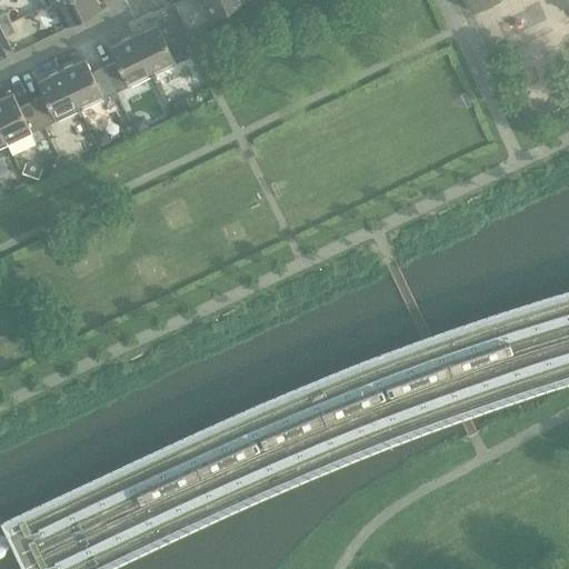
[(96,0),(58,0),(52,2),(63,26),(100,8),(96,0)]
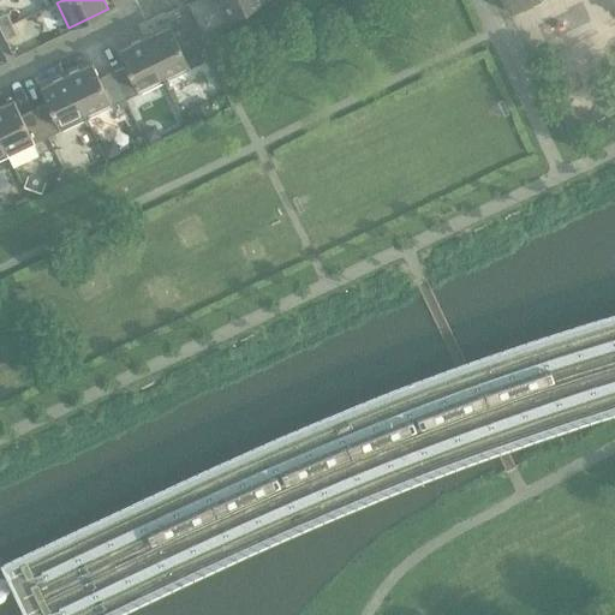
[(216,0),(226,19),(266,0),(216,0)]
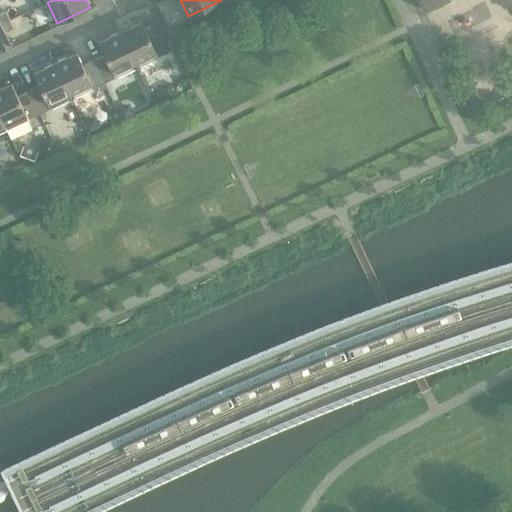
[(419,0),(424,9),(423,9),(423,10),(445,0),(419,0)]
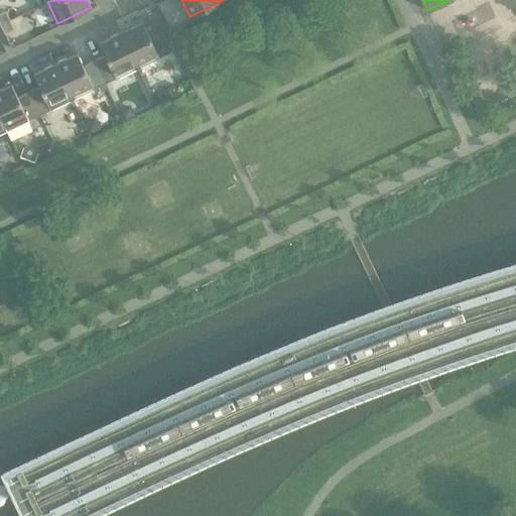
[(0,13),(0,24),(0,25),(10,20),(6,11),(0,13)]
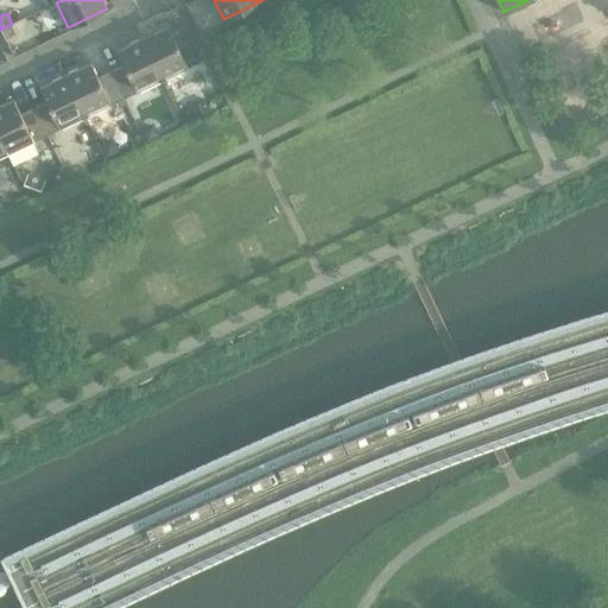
[(12,24),(0,30),(6,40),(17,35),(12,24)]
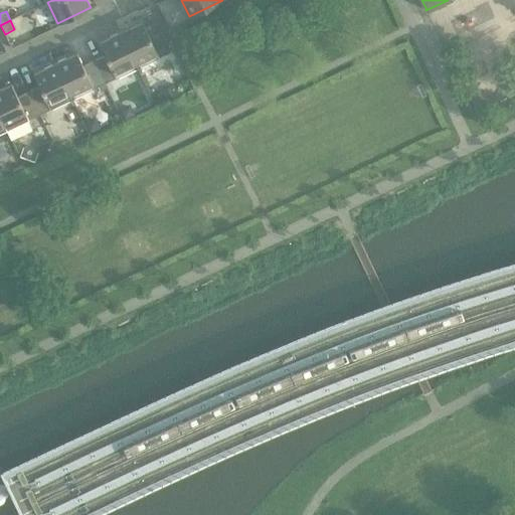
[(142,22),(121,32),(138,68),(171,52),(160,29),(149,35),(142,22)]
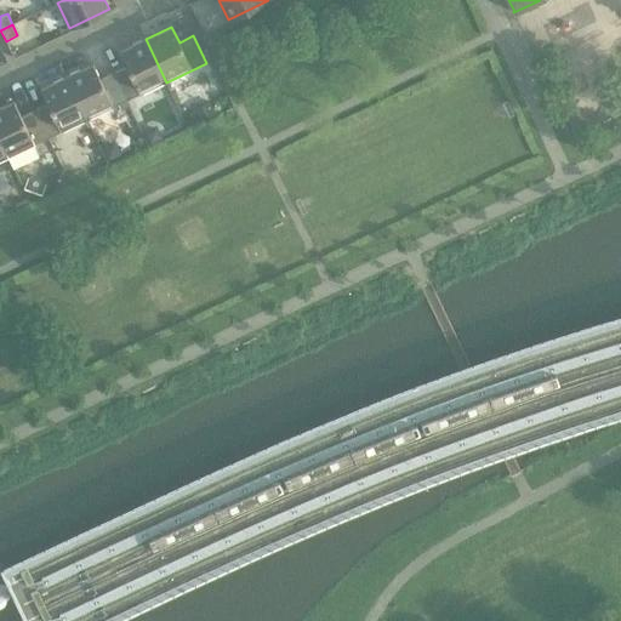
[(126,67),(113,74),(126,101),(166,83),(146,39),(119,52),(126,67)]
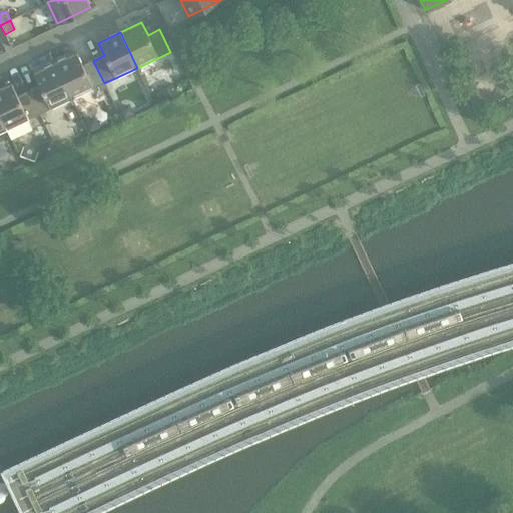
[(77,53),(55,63),(72,99),(104,83),(93,61),(83,66),(77,53)]
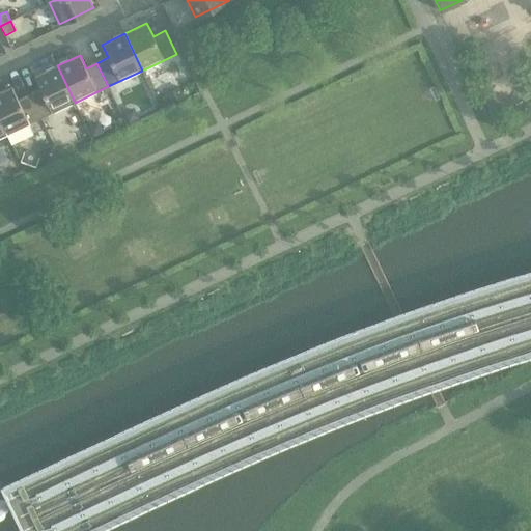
[(40,89),(30,95),(40,118),(75,103),(57,65),(34,77),(40,89)]
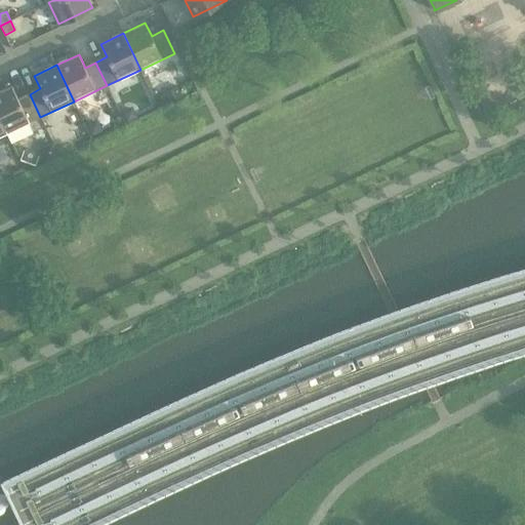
[(0,91),(0,118),(7,133),(11,143),(33,132),(28,123),(40,117),(30,94),(18,99),(12,86),(0,91)]
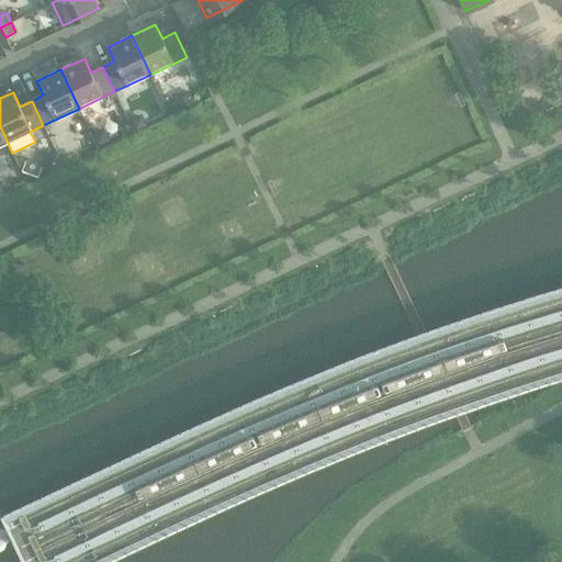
[(189,93),(177,99),(182,110),(194,103),(189,93)]
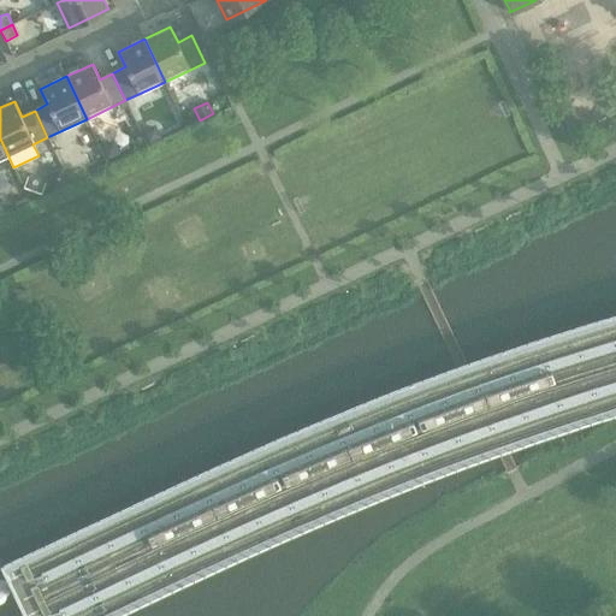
[(150,126),(143,130),(148,142),(159,137),(155,129),(150,126)]
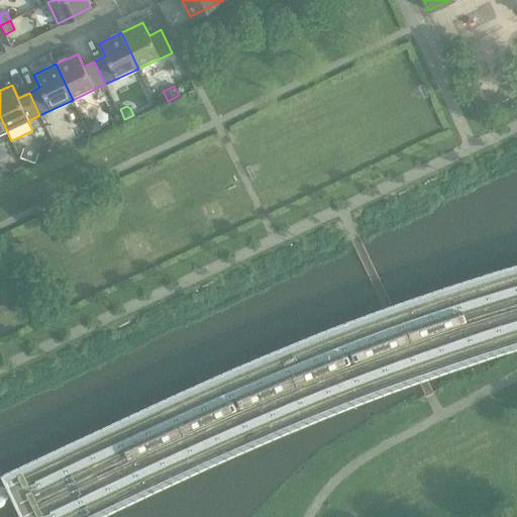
[(92,119),(85,123),(90,133),(100,128),(97,121),(92,119)]
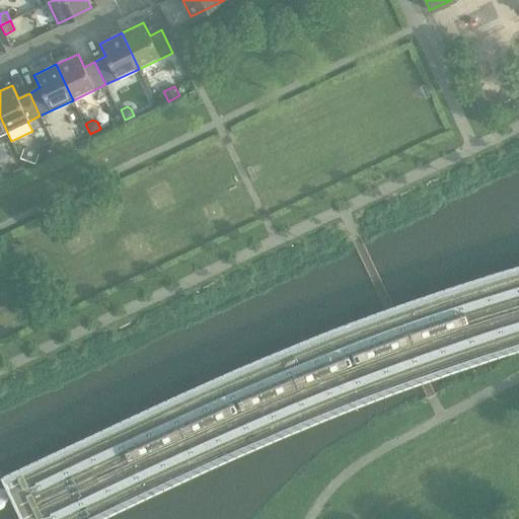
[(45,145),(43,153),(46,160),(57,155),(59,154),(53,142),(45,145)]
